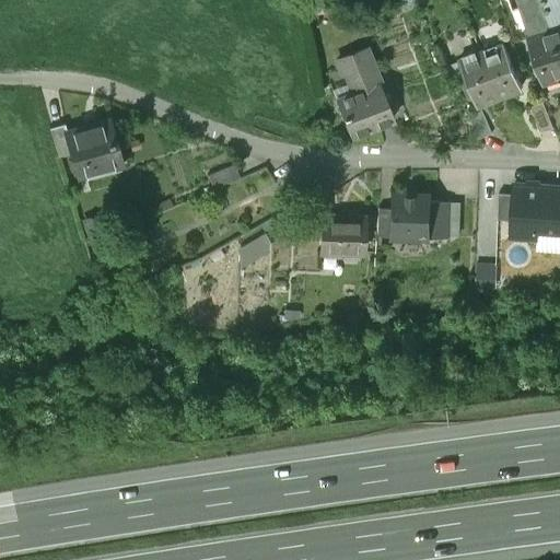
[(551,28),(541,0),(517,0),(529,35),(551,28)]
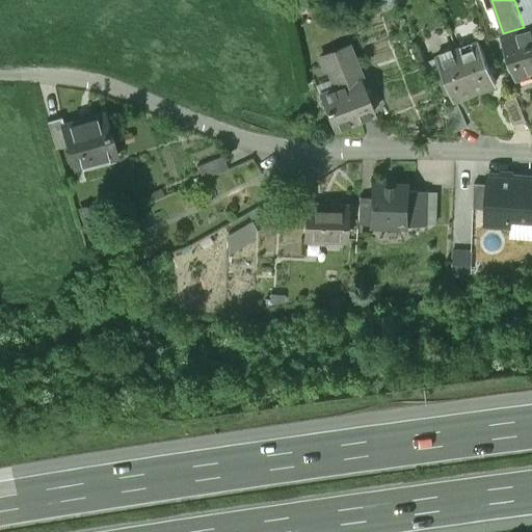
[(531,0),(514,0),(524,27),(531,24),(531,0)]
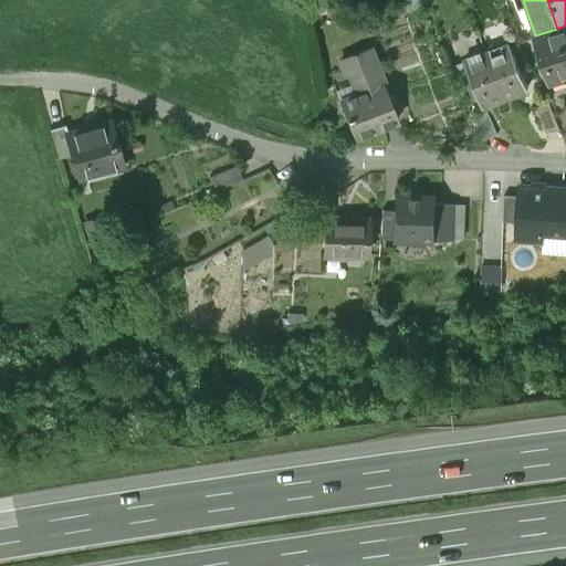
[(535,35),(534,35),(549,83),(565,77),(565,53),(557,29),(535,35)]
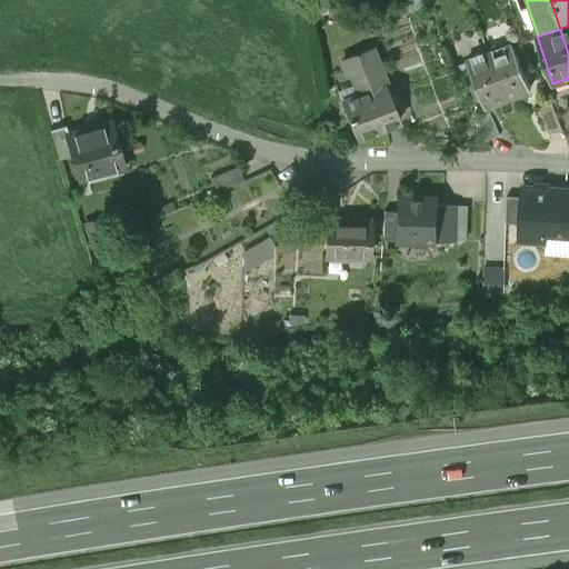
[(511,43),(489,52),(507,98),(529,89),(511,43)]
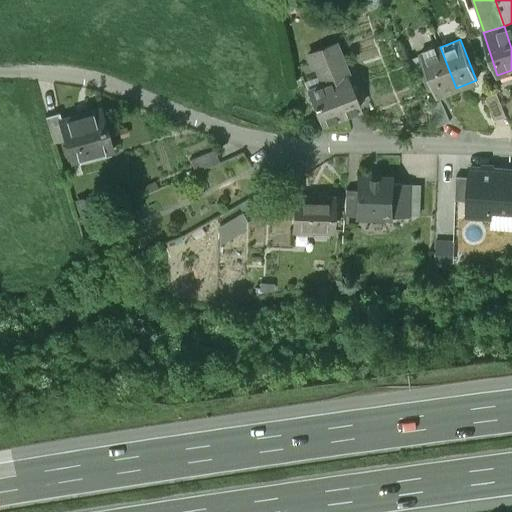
[(327,82),(306,90),(320,125),(360,109),(333,43),(307,53),(313,67),(320,64),(327,82)]
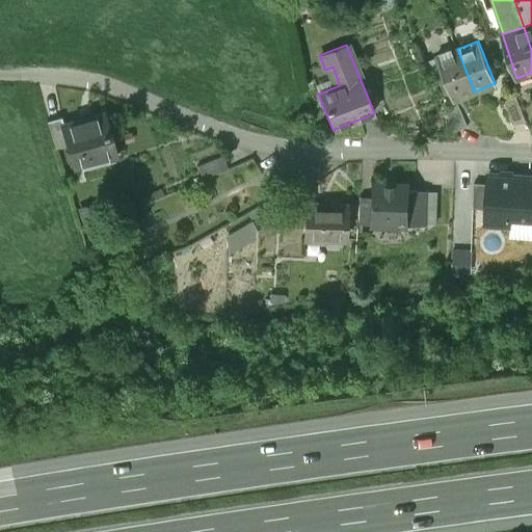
[(474,91),(457,49),(436,57),(453,100),(474,91)]
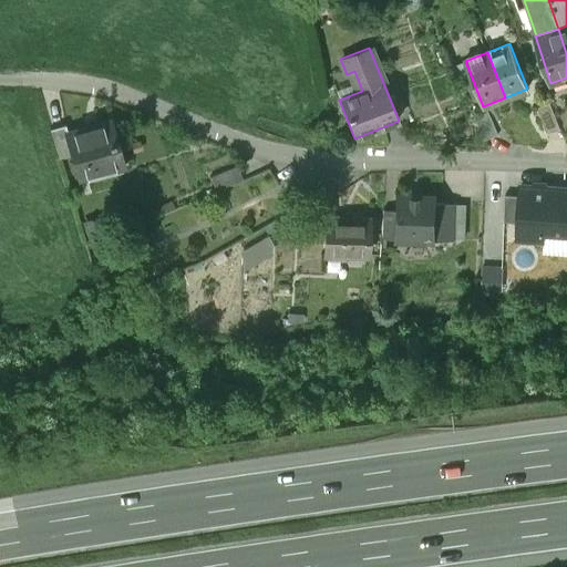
[(549,105),(535,111),(546,138),(559,134),(549,105)]
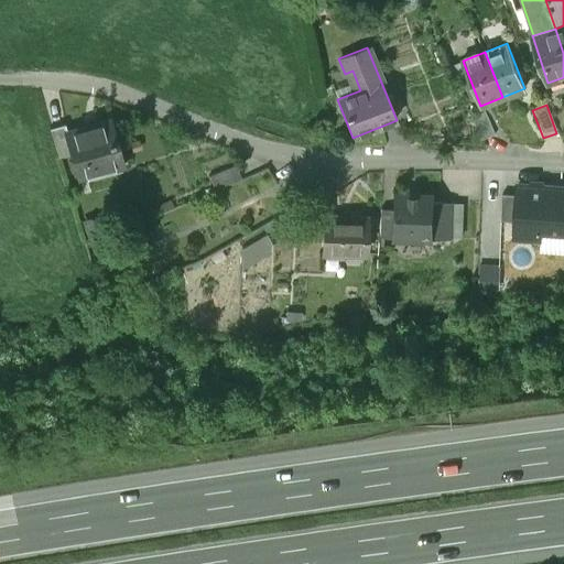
[(484,114),(470,119),(480,144),(495,139),(484,114)]
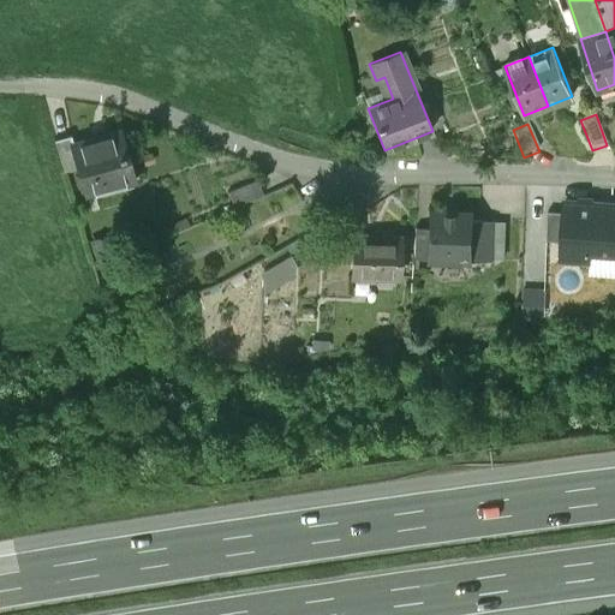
[(73,144),(71,145),(78,169),(87,196),(133,181),(119,131),(73,144)]
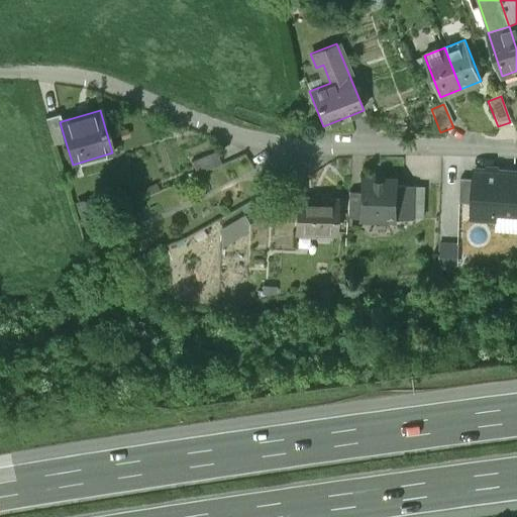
[(60,115),(45,118),(54,145),(66,142),(60,122),(62,121),(60,115)]
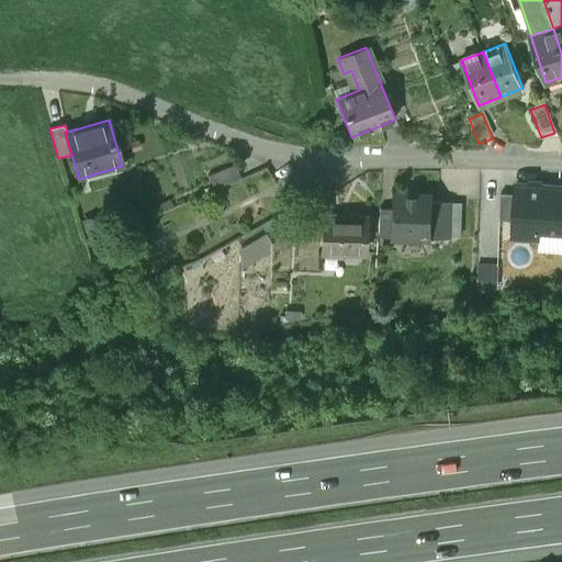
[(234,168),(209,179),(214,193),(240,182),(234,168)]
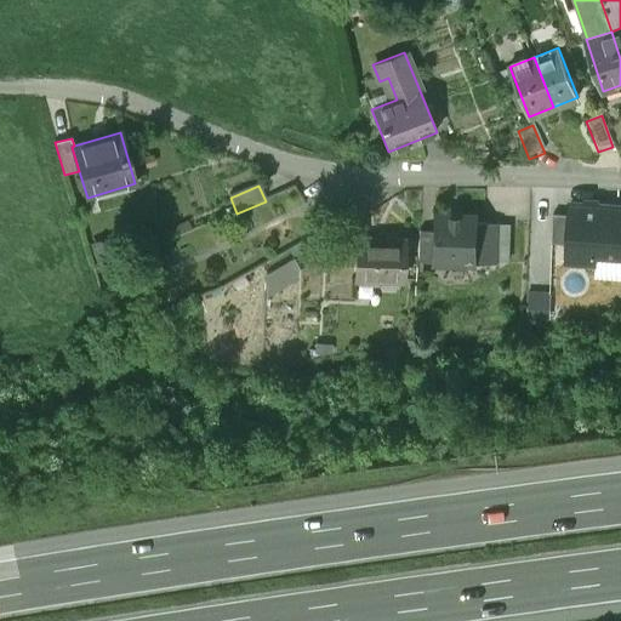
[(620,216),(569,214),(568,226),(565,254),(564,275),(593,277),(594,267),(620,268),(620,216)]
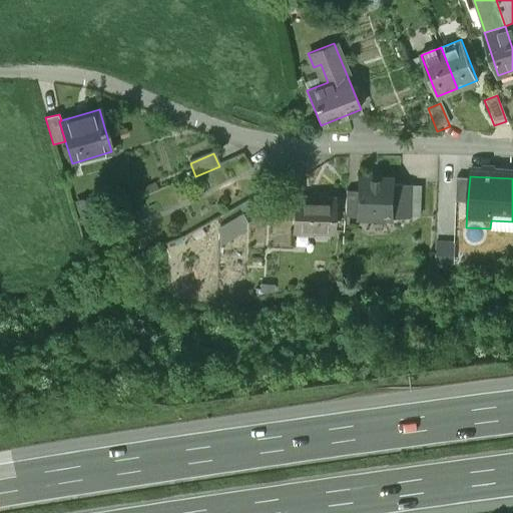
[(392,183),(361,182),(360,196),(359,222),(391,223),(392,189),(392,183)]
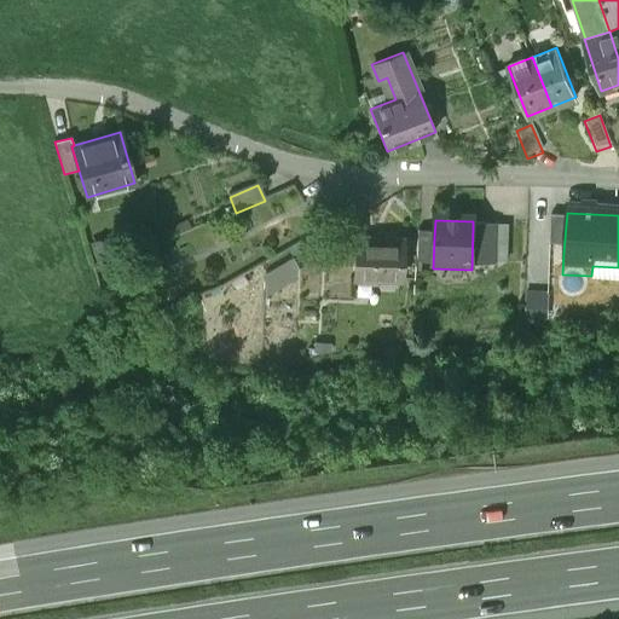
[(566,225),(550,223),(548,252),(563,253),(566,225)]
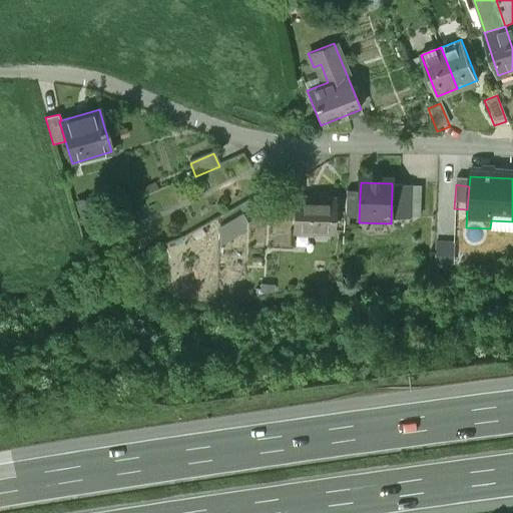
[(411,190),(392,189),(391,223),(410,224),(411,190)]
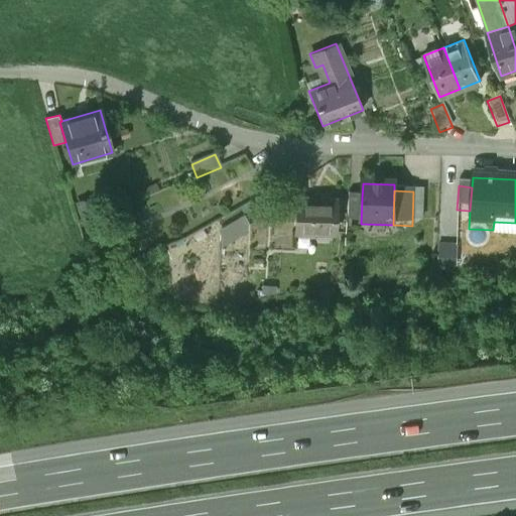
[(362,198),(350,198),(349,223),(361,224),(362,198)]
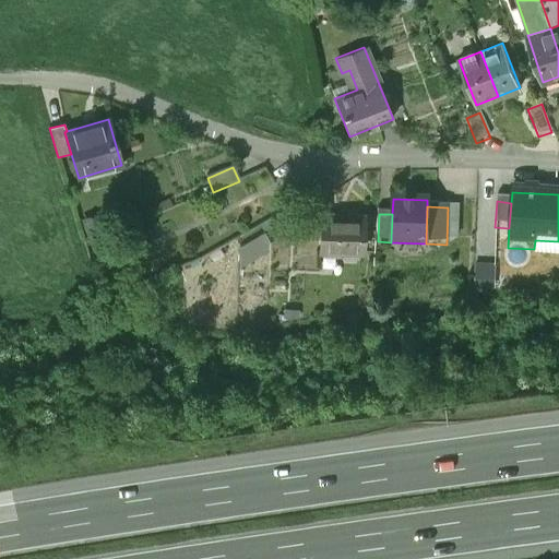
[(366,224),(323,221),(322,258),(365,261),(366,224)]
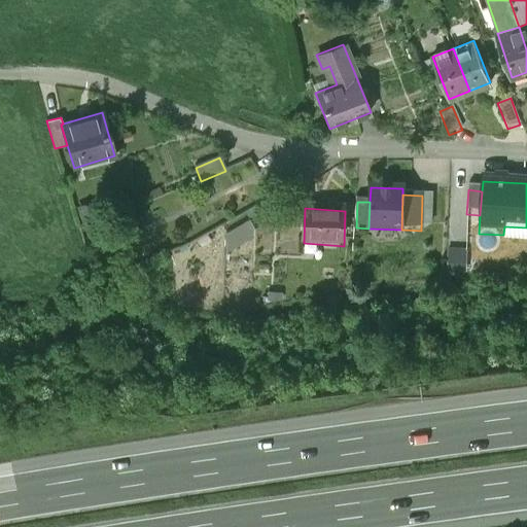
[(253,222),(226,239),(236,254),(262,238),(253,222)]
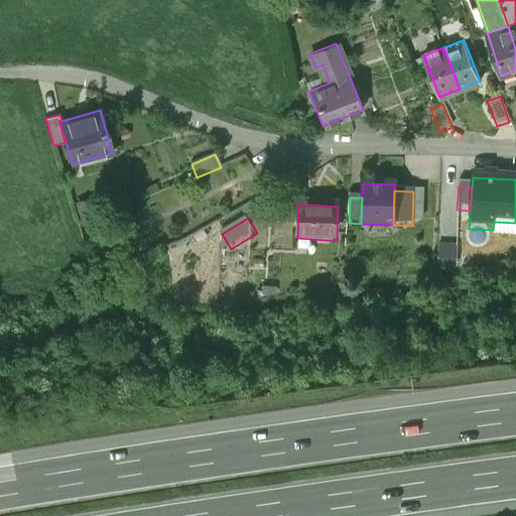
[(456,251),(435,251),(435,274),(456,274),(456,251)]
